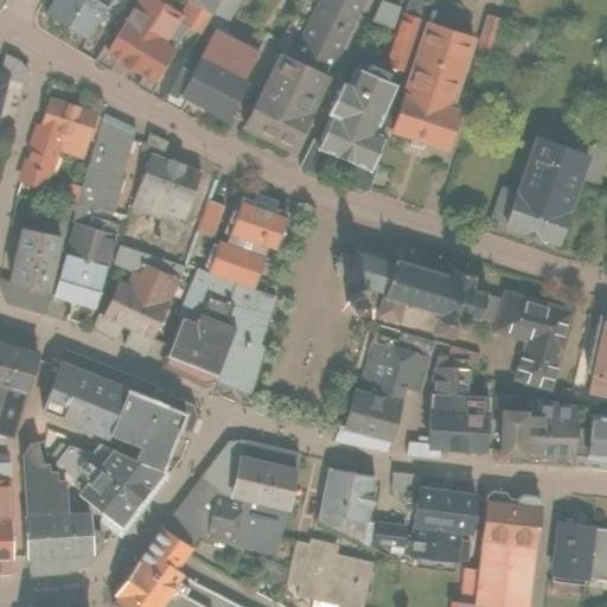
[(61,0),(51,16),(90,39),(114,0),(61,0)]
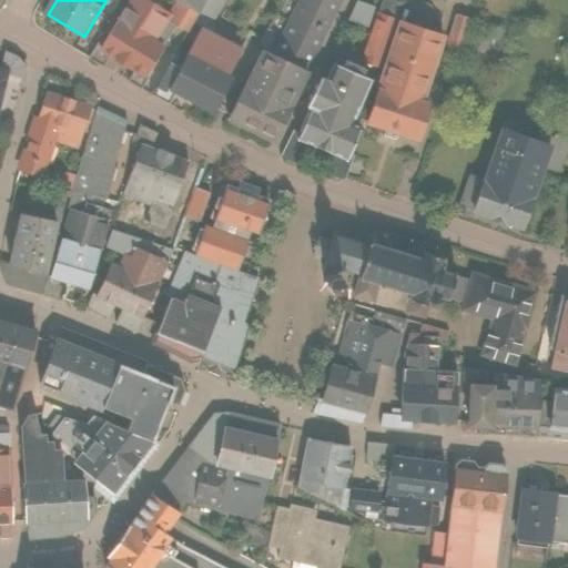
[(160,0),(131,0),(103,48),(155,78),(175,44),(165,39),(178,18),(162,9),(165,2),(160,0)]
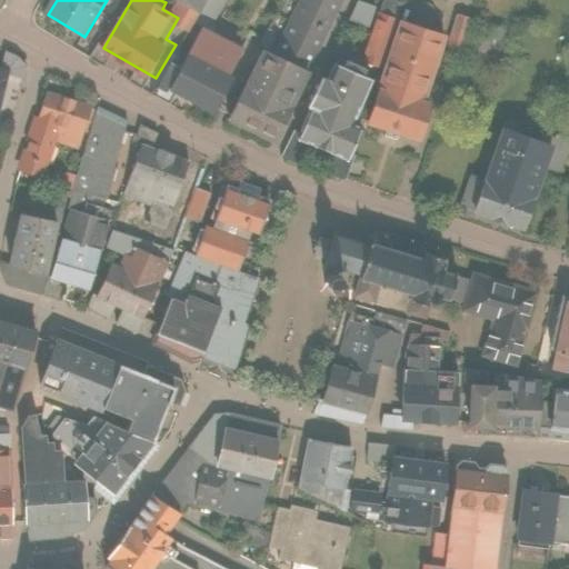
[(172,0),(191,10),(201,12),(220,20),(229,0),(172,0)]
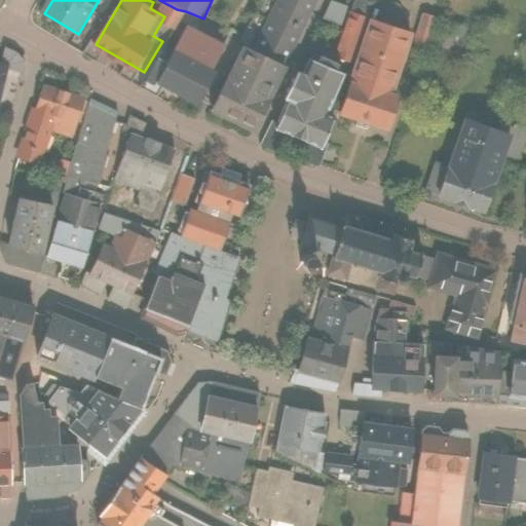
[(278,0),(255,52),(285,67),(316,0),(278,0)]
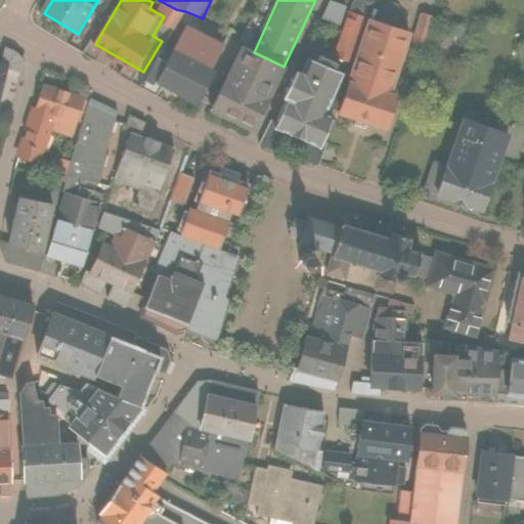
[(349,3),(338,0),(326,0),(322,16),(343,23),(349,3)]
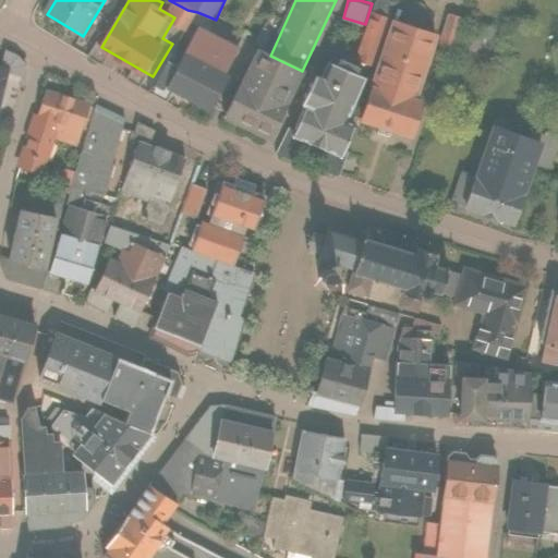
[(361,56),(384,62),(398,17),(376,10),(361,56)]
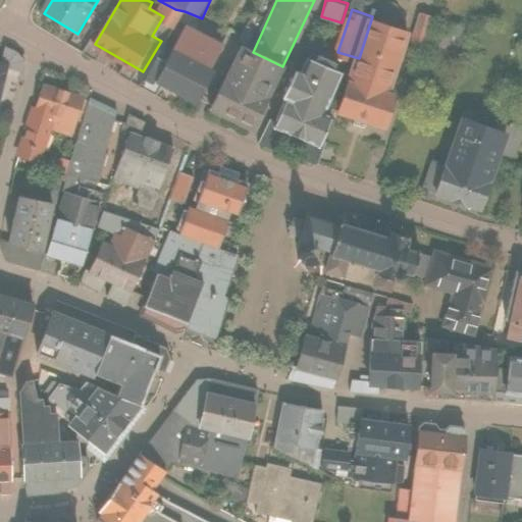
[(436,14),(423,9),(416,31),(413,39),(426,43),(436,14)]
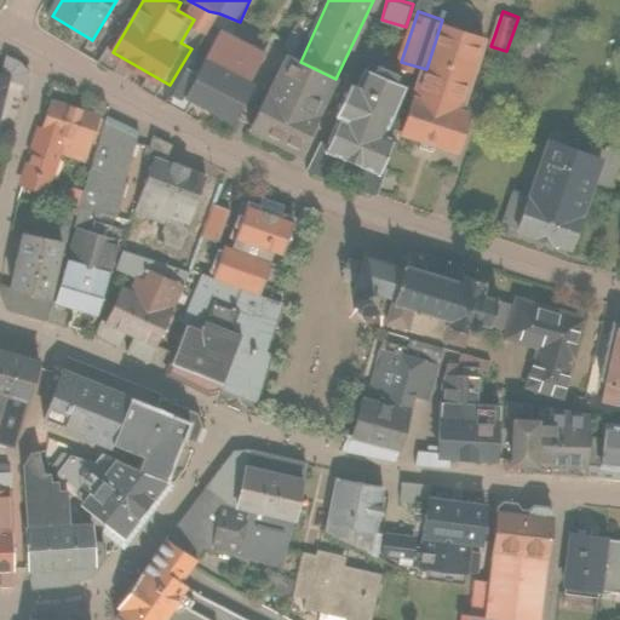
[(494,36),(442,19),(426,69),(405,133),(465,153),(481,108),(471,105),(491,46),(494,36)]
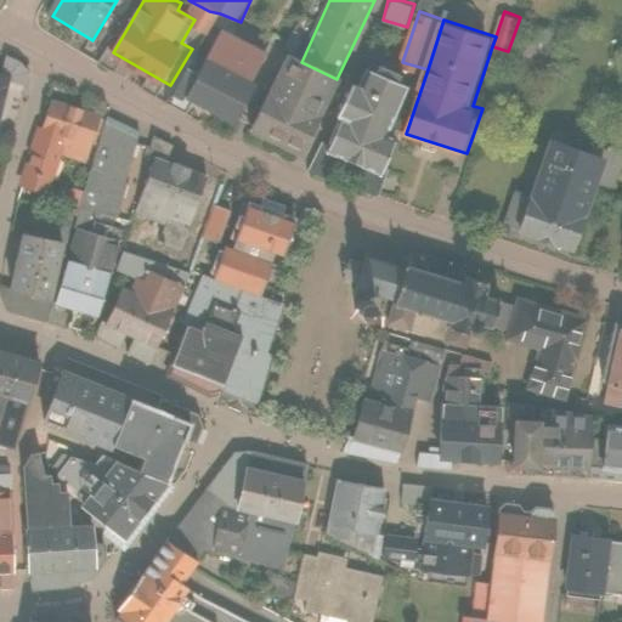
[(228,24),(193,95),(242,119),(278,50),(228,24)]
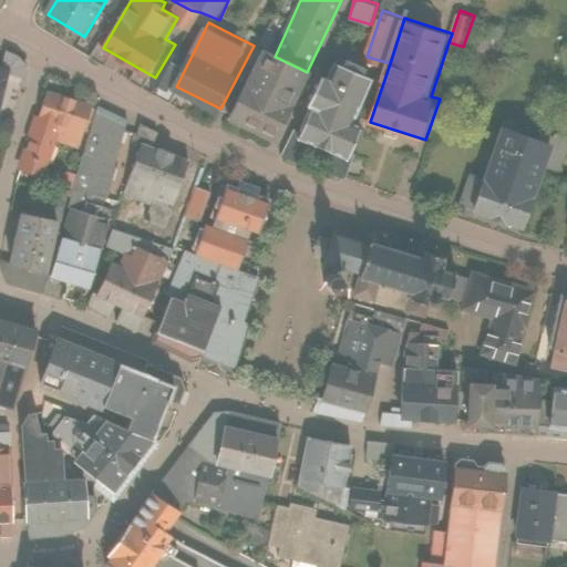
[(265,52),(233,122),(279,145),(312,74),(307,72),(275,57),(265,52)]
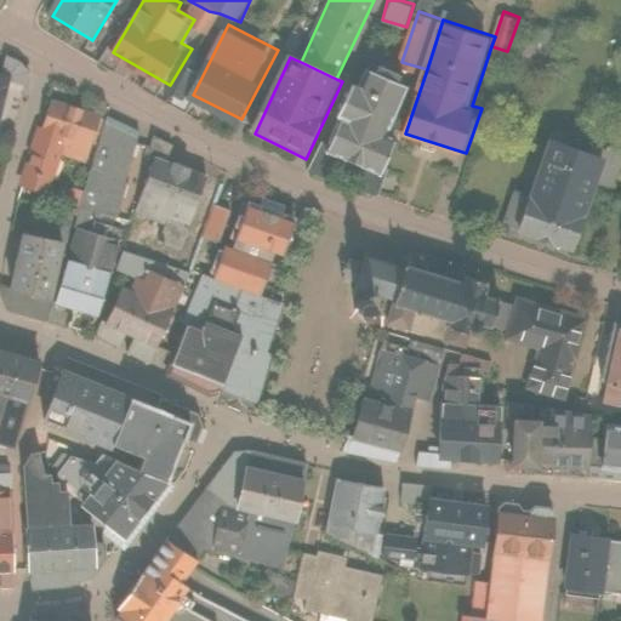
[(343,117),(329,149),(385,172),(398,140),(387,135),(409,84),(366,66),(359,83),(352,80),(337,114),(343,117)]
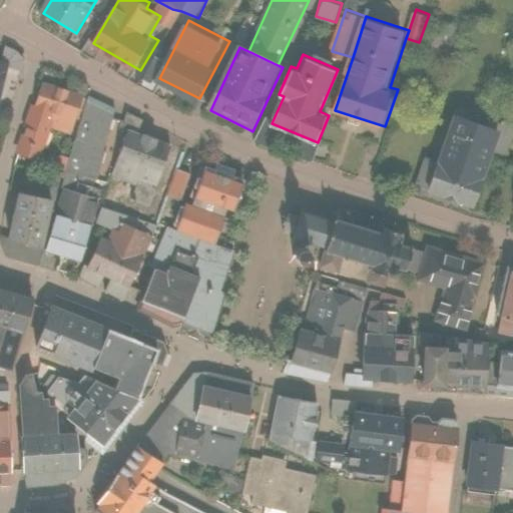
[(83,96),(40,81),(15,152),(39,160),(50,128),(70,135),(83,96)]
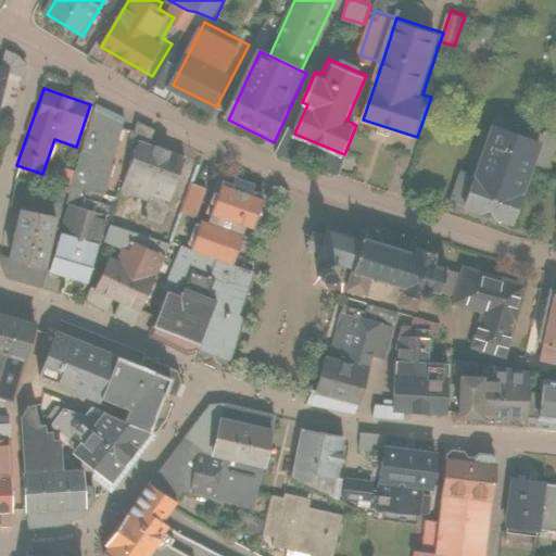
[(129,118),(100,104),(66,191),(103,202),(129,118)]
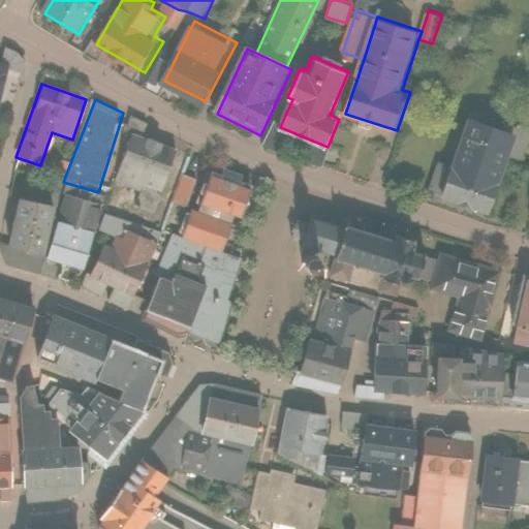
[(493,215),(521,132),(472,116),(443,197),(493,215)]
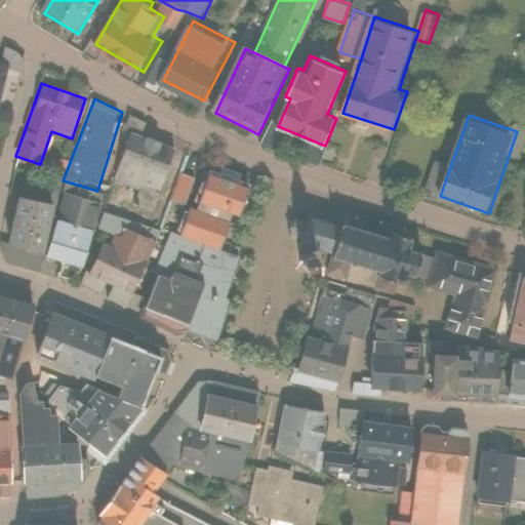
[(176,153),(129,138),(117,178),(165,193),(176,153)]
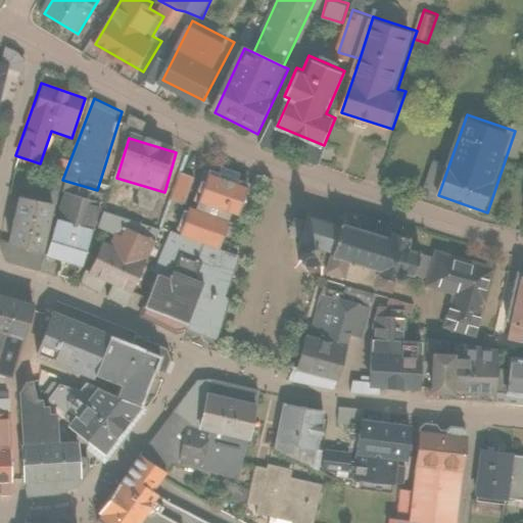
[(214,181),(202,177),(190,211),(225,224),(228,219),(235,221),(245,191),(235,188),(238,180),(217,173),(214,181)]
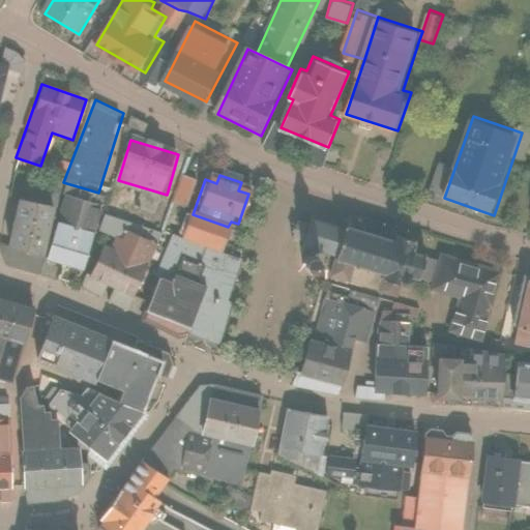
[(66,195),(58,221),(96,232),(105,207),(66,195)]
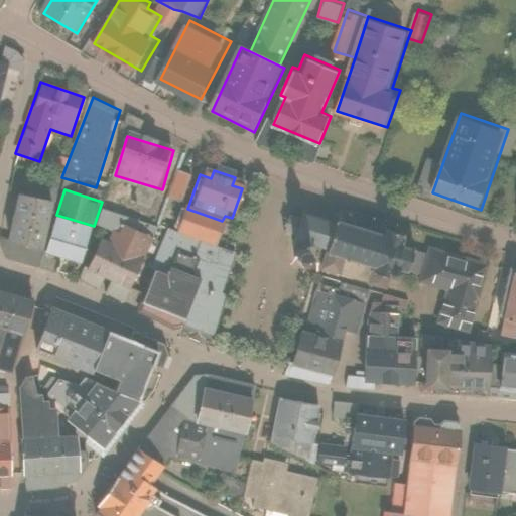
[(52,200),(18,191),(7,242),(41,249),(52,200)]
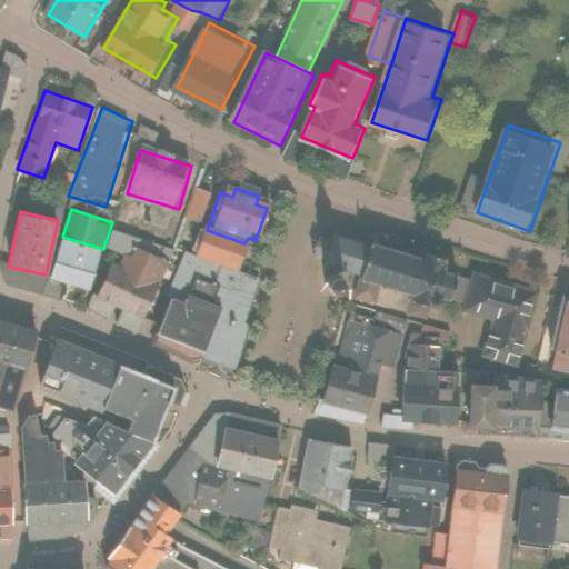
[(207,230),(198,227),(187,258),(233,275),(245,243),(207,230)]
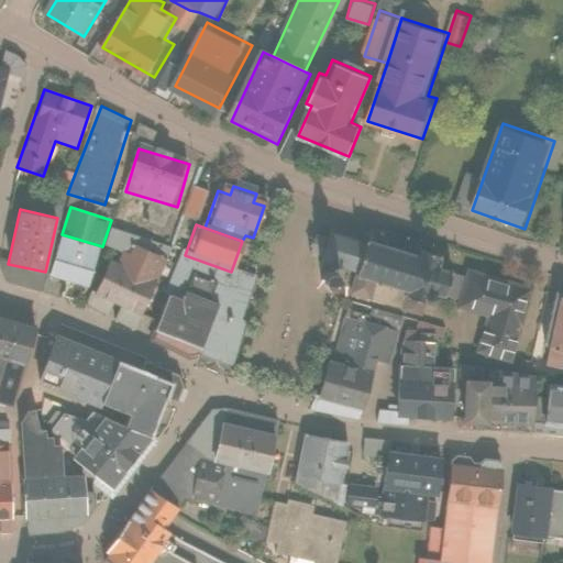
[(310,252),(321,255),(320,261),(327,263),(351,271),(355,273),(350,293),(371,299),(371,298),(421,315),(426,300),(430,302),(434,300),(434,296),(433,293),(441,295),(442,297),(445,296),(444,294),(459,298),(464,277),(451,273),(452,272),(451,269),(449,271),(440,268),(440,265),(438,264),(439,262),(438,262),(439,257),(442,255),(440,253),(437,255),(430,252),(422,250),(419,247),(418,249),(419,251),(417,255),(403,251),(405,249),(401,247),(400,250),(386,245),(389,235),(371,230),(370,232),(365,231),(364,232),(364,233),(363,235),(363,236),(363,238),(363,239),(364,241),(364,242),(362,241),(362,242),(329,231),(328,238),(315,234),(312,243),(310,252)]
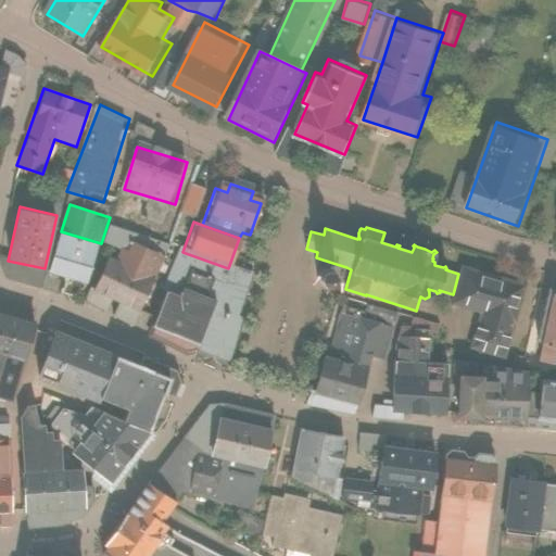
[(88,285),(101,243),(61,231),(48,273),(88,285)]
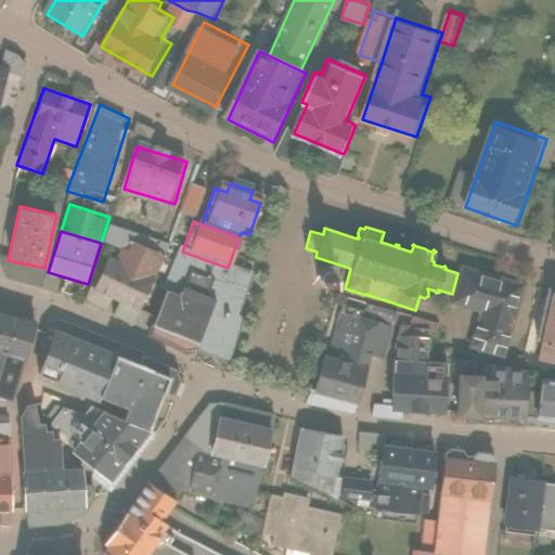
[(86,301),(136,321),(162,253),(131,241),(126,257),(111,252),(99,283),(94,281),(86,301)]
